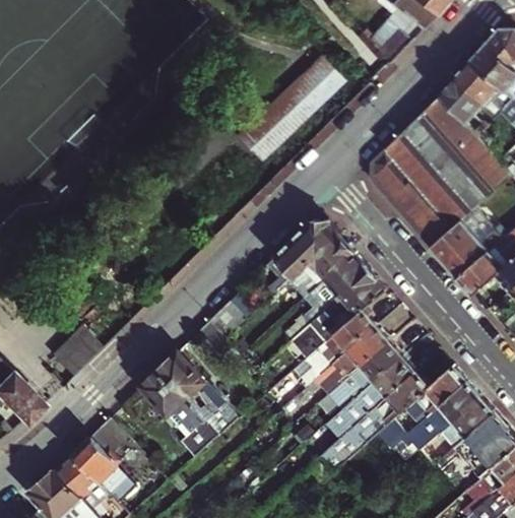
[(419,0),(389,0),(397,7),(419,27),(427,18),(433,12),(419,0)]
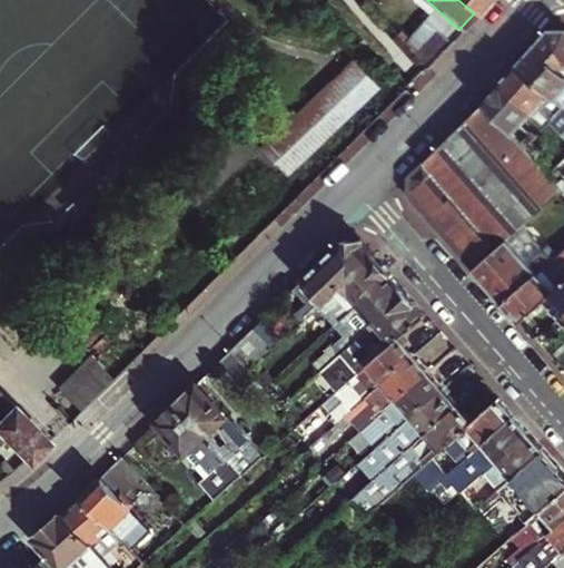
[(458,0),(474,13),(484,0),(458,0)]
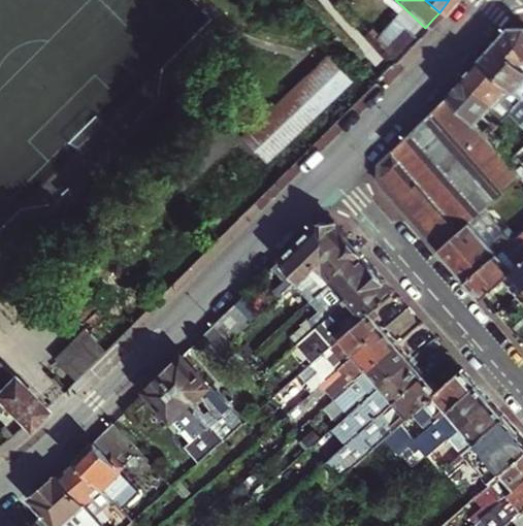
[(425,28),(403,7),(393,18),(415,39),(425,28)]
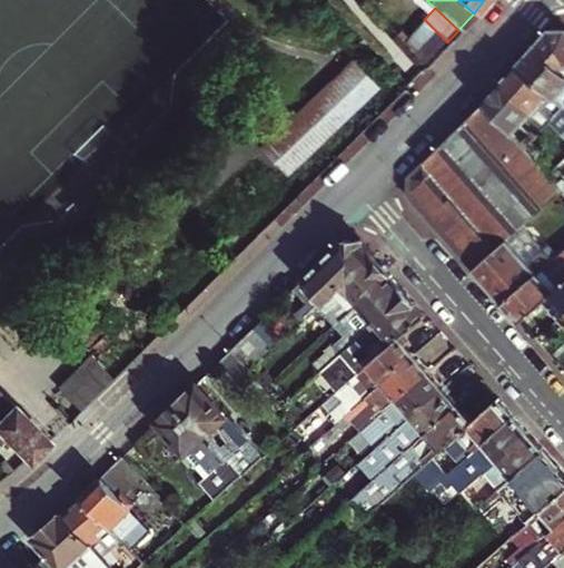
[(424,19),(401,45),(423,69),(447,42),(424,19)]
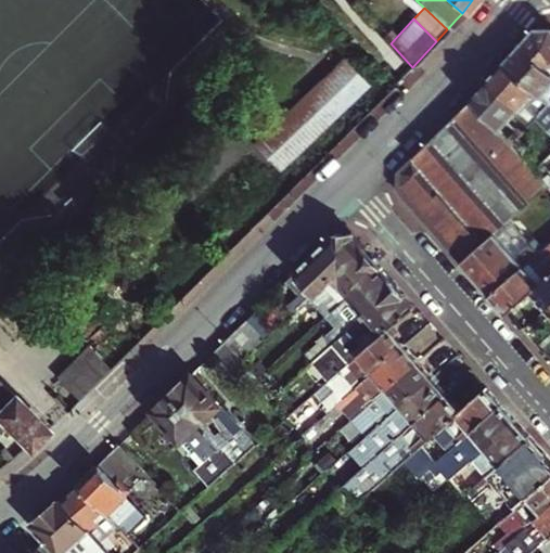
[(549,29),(533,30),(519,46),(549,74),(549,29)]
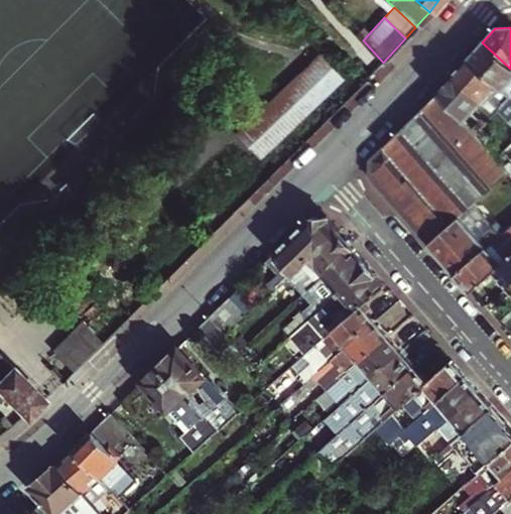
[(510,77),(510,69),(482,42),(466,60),(500,90),(510,77)]
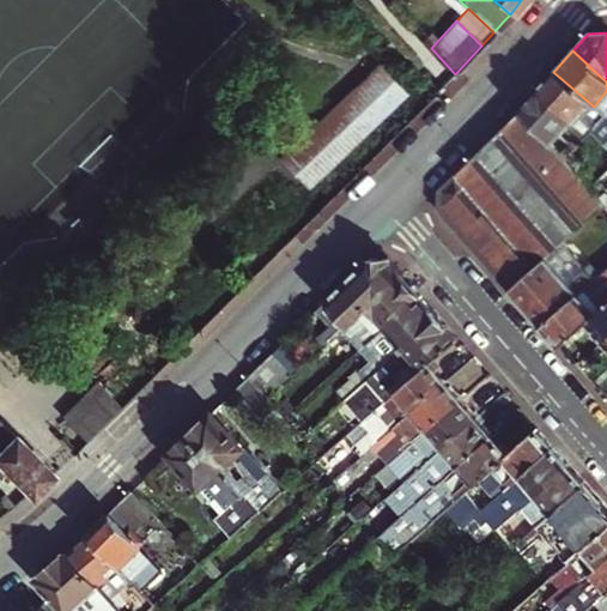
[(416,72),(396,53),(390,59),(408,78),(416,72)]
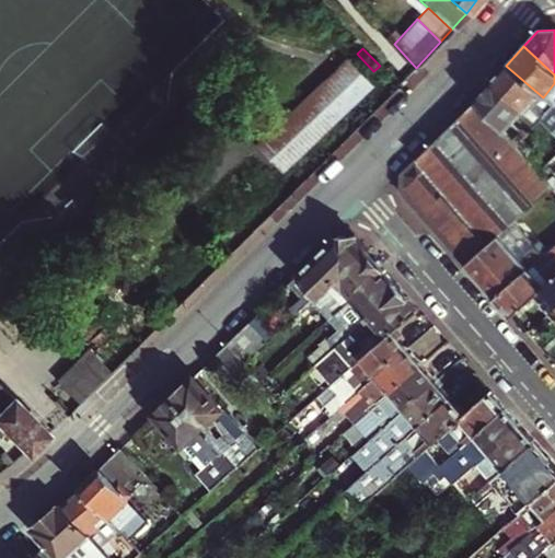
[(343,60),(253,148),(277,172),(367,85),(343,60)]
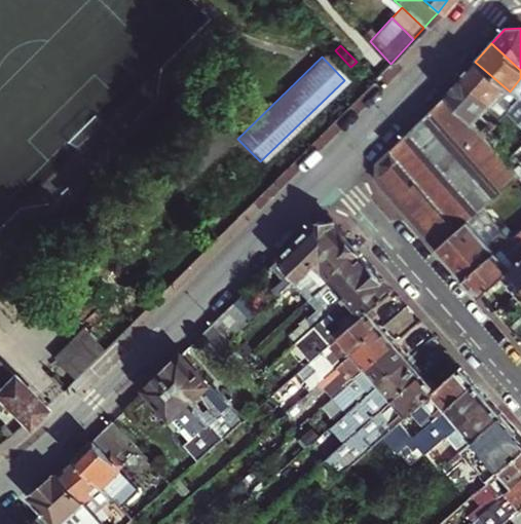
[(519,100),(510,91),(475,62),(459,79),(488,105),(485,108),(497,120),(504,114),(519,100)]
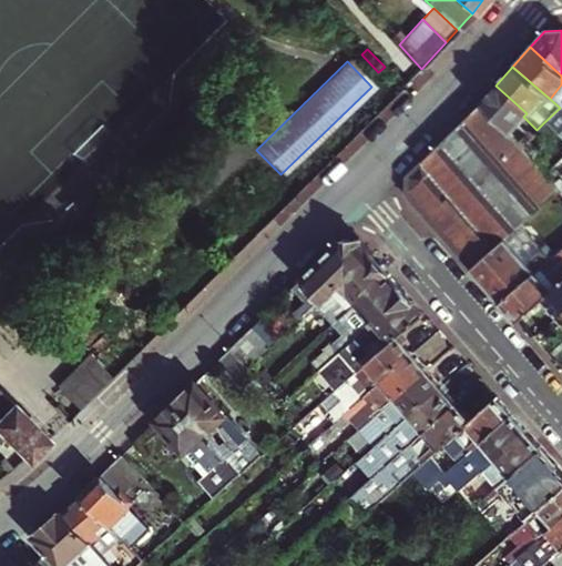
[(523,117),(527,113),(496,86),(479,103),(506,133),(513,125),(523,117)]
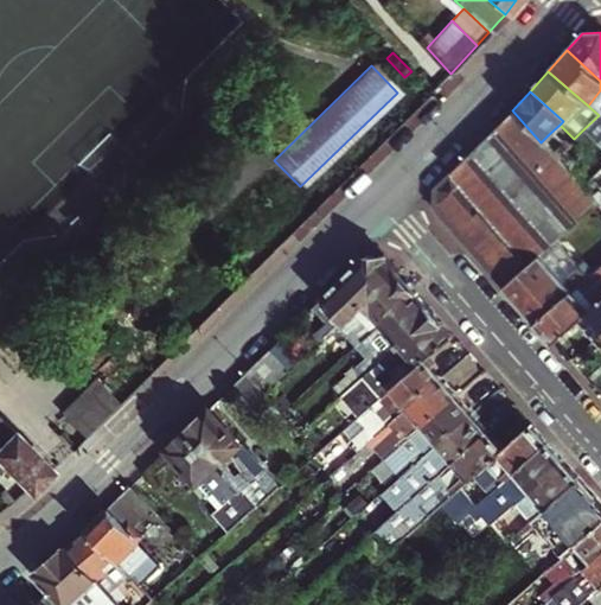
[(571,225),(570,223),(593,203),(581,189),(554,158),(549,153),(541,142),(512,110),(430,191),(430,209),(500,288),(536,256),(554,242),(571,225)]
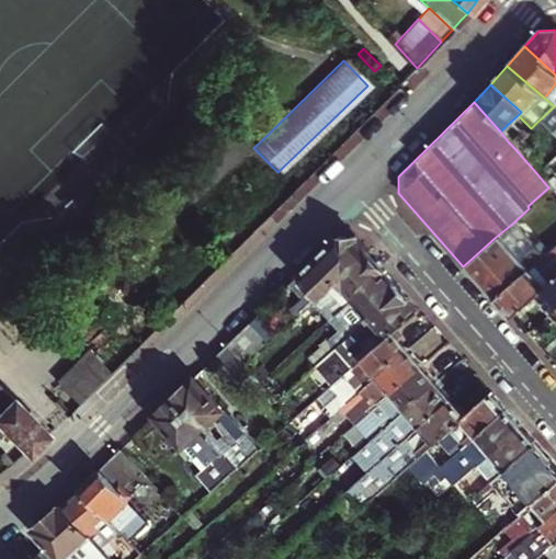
[(554,128),(555,129),(555,107),(554,106),(537,122),(548,133),(554,128)]
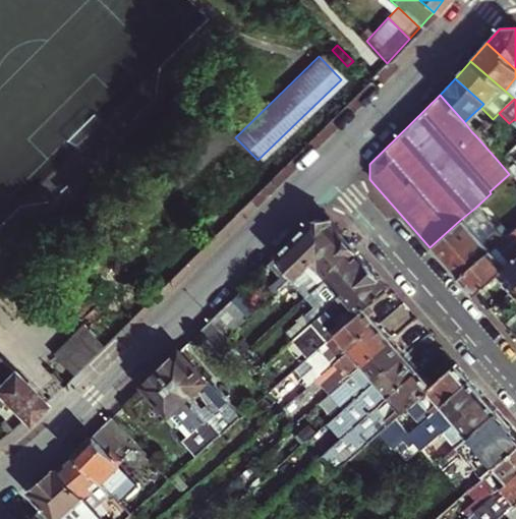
[(477,125),(481,130),(486,124),(482,120),(479,124),(477,125)]
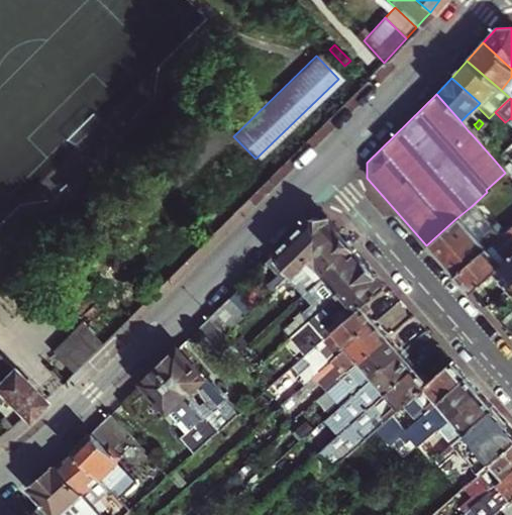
[(468,130),(472,134),(478,129),(474,124),(468,130)]
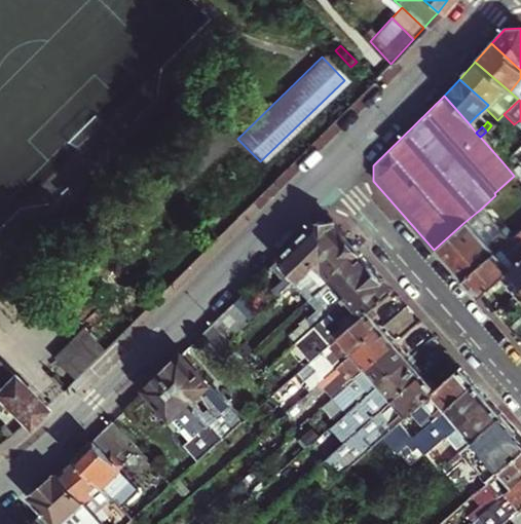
[(492,254),(507,240),(480,210),(464,222),(492,254)]
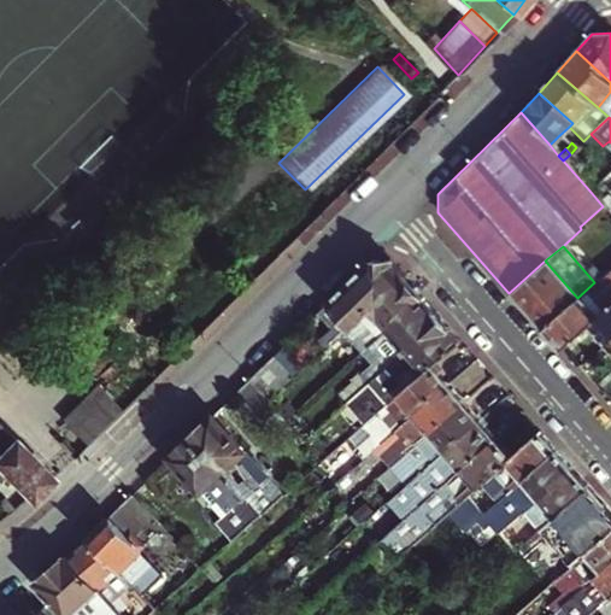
[(541,331),(577,298),(545,261),(509,293),(541,331)]
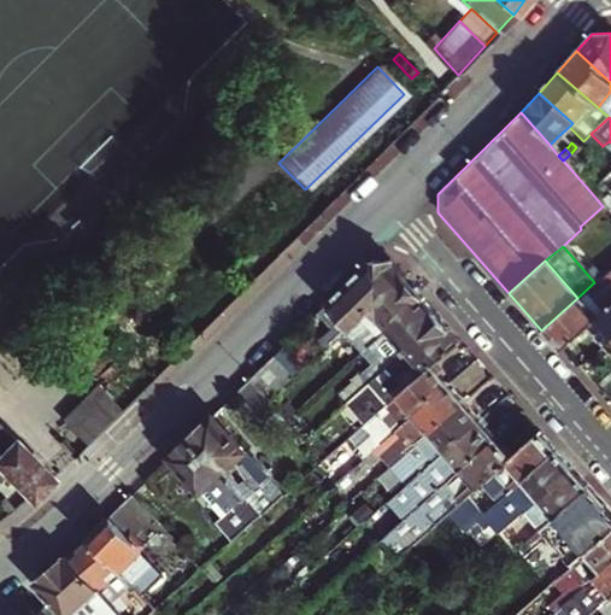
[(324,346),(344,328),(397,279),(385,265),(368,262),(323,305),(339,321),(318,340),(324,346)]
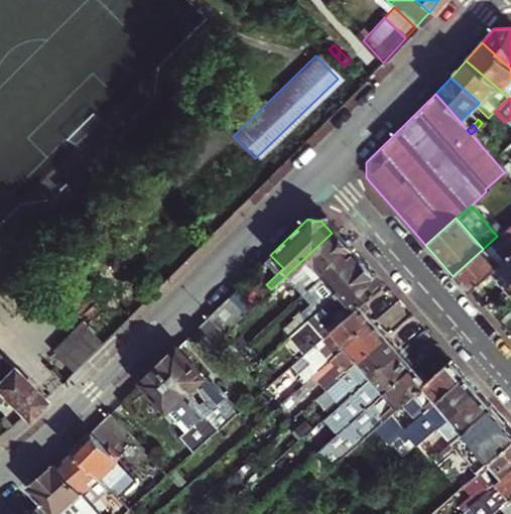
[(468,293),(491,272),(510,254),(510,224),(497,236),(483,249),(453,276),(468,293)]
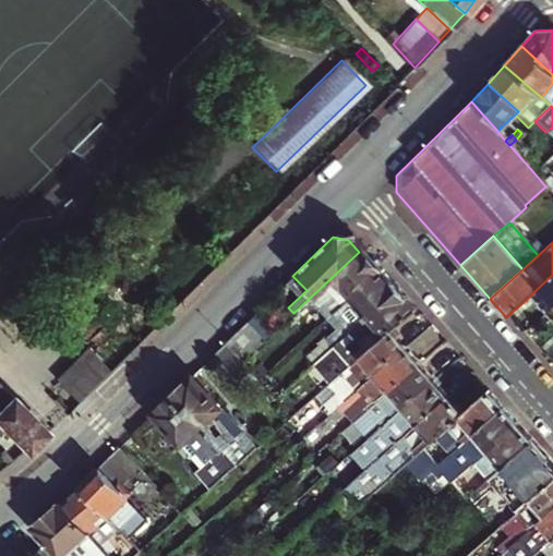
[(311,297),(329,316),(377,273),(359,252),(311,297)]
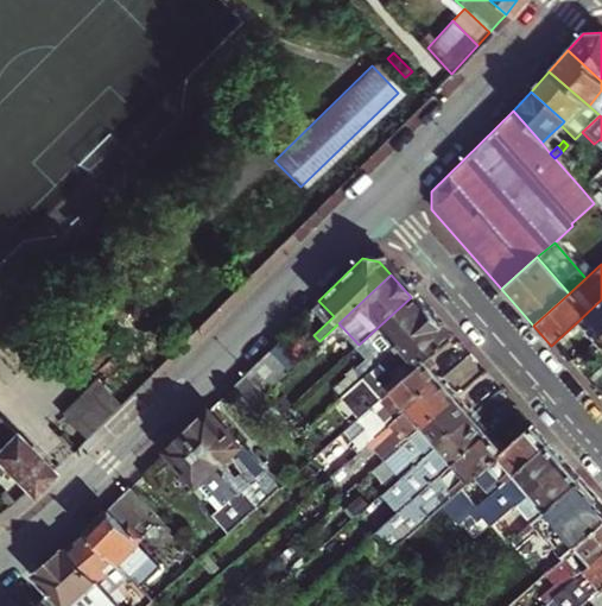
[(335,386),(343,396),(430,319),(411,297),(359,345),(368,355),(361,363),(335,386)]
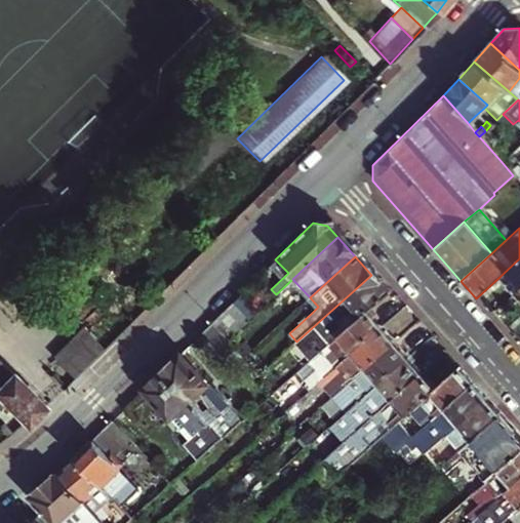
[(519,258),(500,277),(514,292),(519,286),(519,258)]
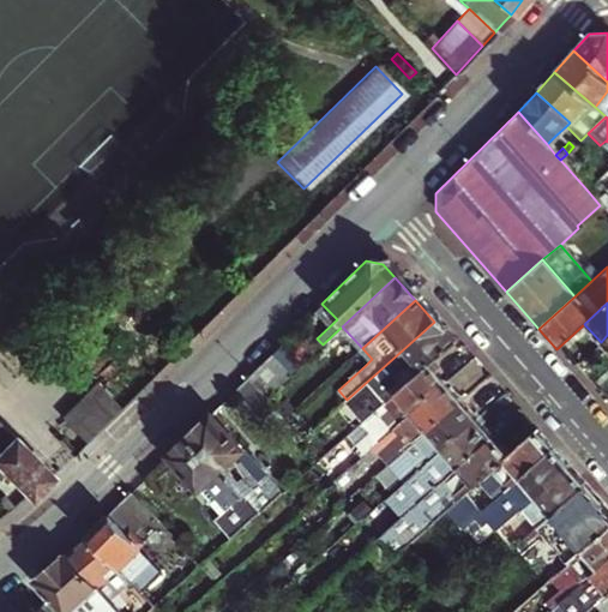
[(380,406),(426,366),(453,342),(434,322),(347,400),(341,406),(359,426),(380,406)]
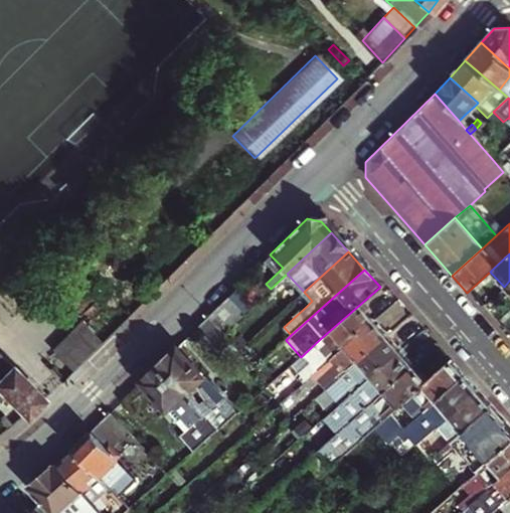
[(205,318),(220,335),(248,309),(232,291),(205,318)]
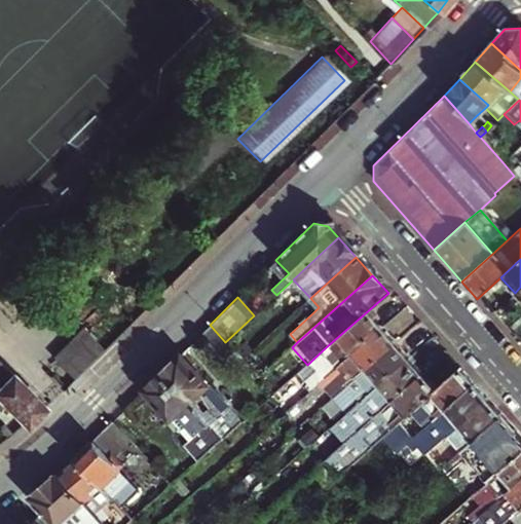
[(312,313),(319,307),(310,298),(303,303),(312,313)]
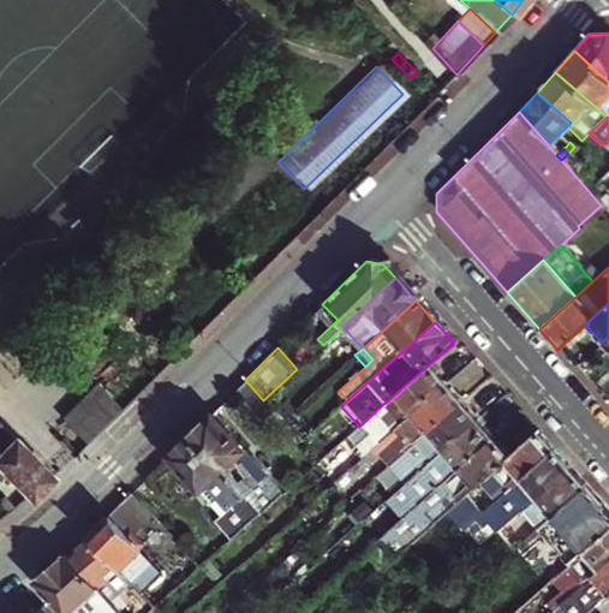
[(87,378),(90,382),(117,409),(141,384),(111,353),(87,378)]
